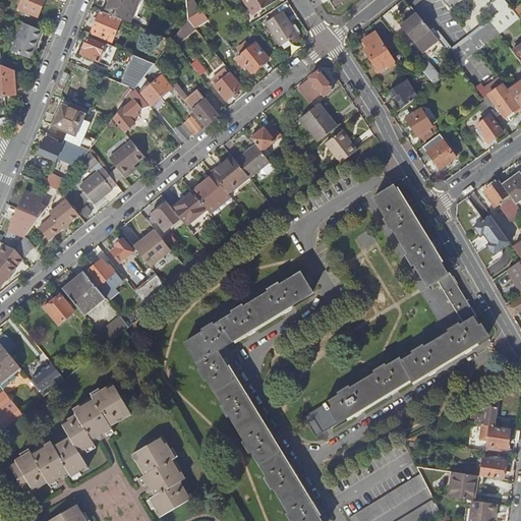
[(22,0),(18,9),(39,17),(45,0),(22,0)]
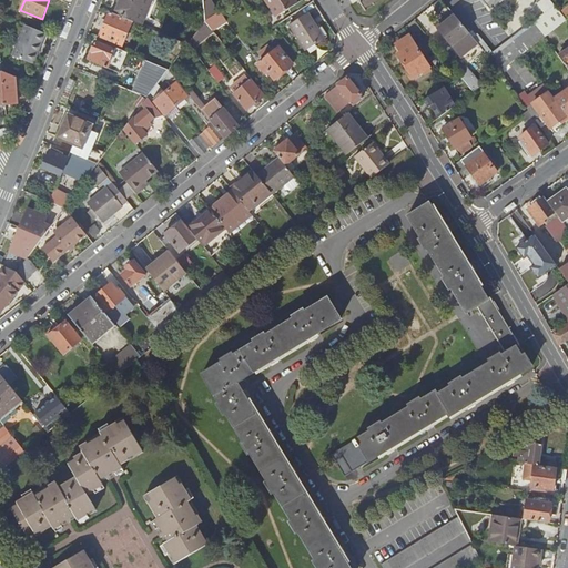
[(121,0),(115,14),(123,18),(133,22),(140,26),(150,0),(121,0)]
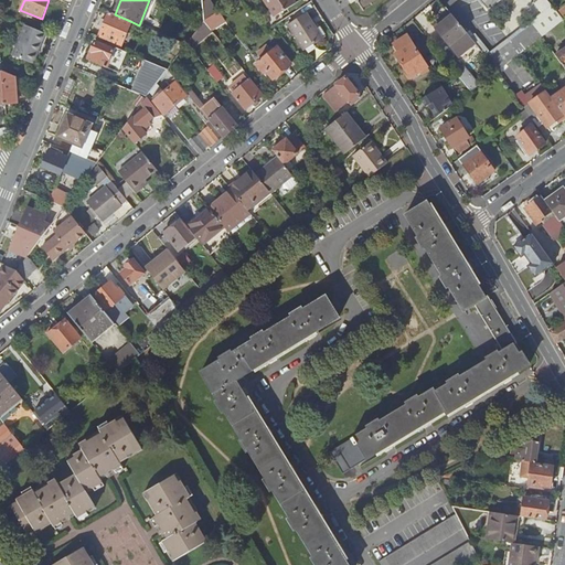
[(264,0),(275,18),(296,3),(294,0),(264,0)]
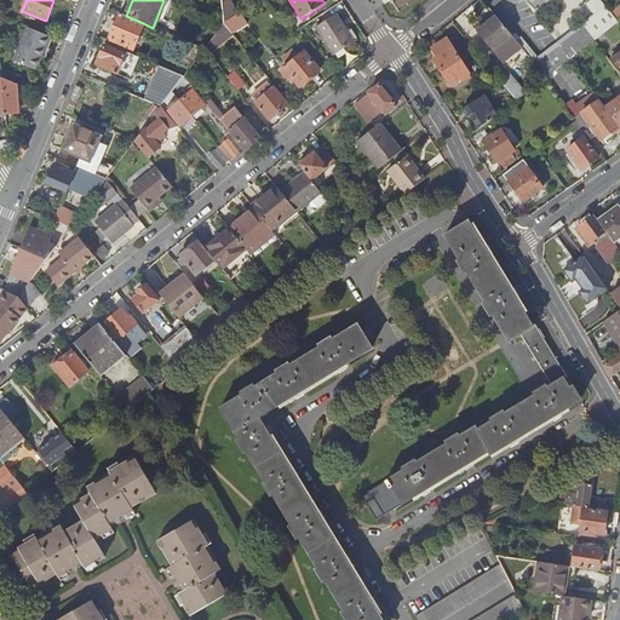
[(389,0),(391,1),(390,3),(391,4),(392,4),(397,12),(400,11),(397,9),(406,4),(407,6),(408,5),(407,3),(411,0),(389,0)]
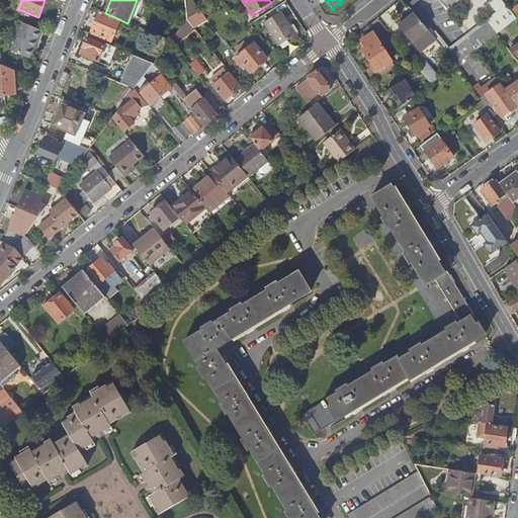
[(440,0),(448,9),(458,1),(456,0),(440,0)]
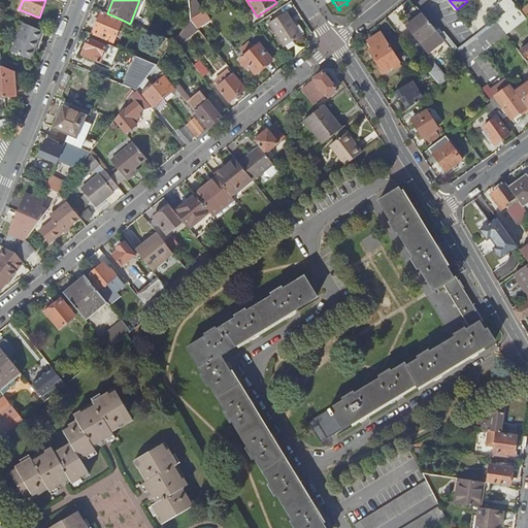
[(498,24),(507,35),(527,19),(519,7),(498,24)]
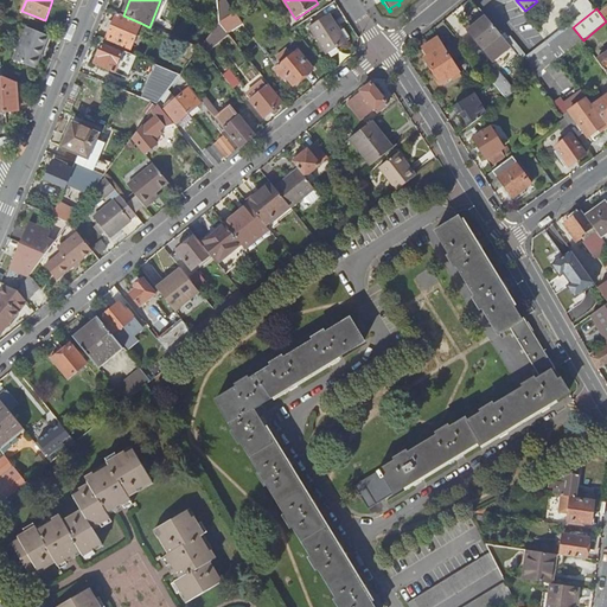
[(132,19),(117,13),(107,39),(132,50),(142,24),(132,19)]
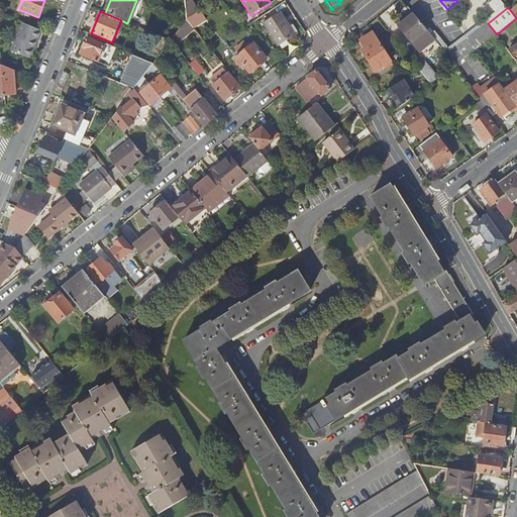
[(281,11),(264,23),(280,46),(297,34),(281,11)]
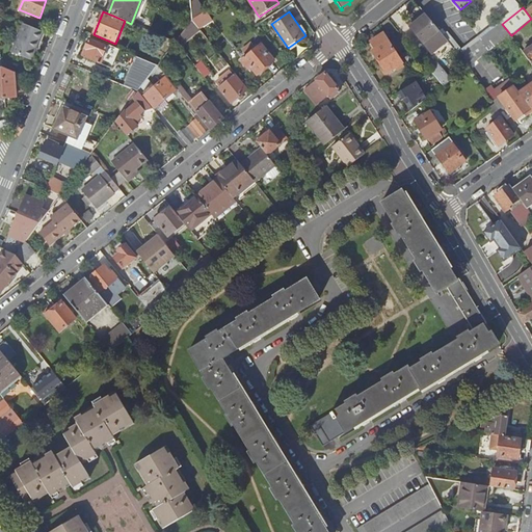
[(192,20),(196,26),(207,17),(204,12),(192,20)]
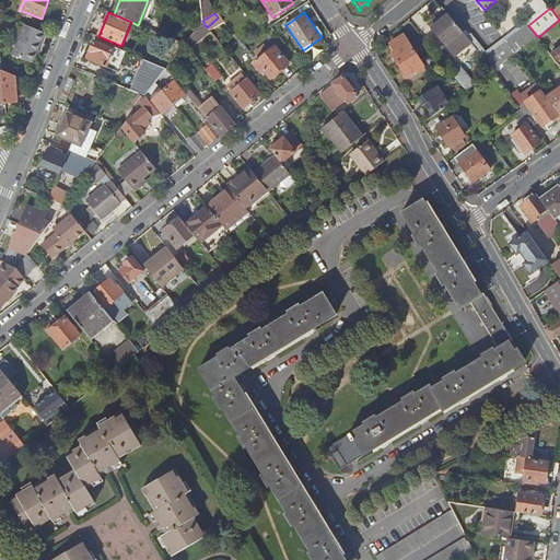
[(471,43),(448,15),(431,28),(454,56),(471,43)]
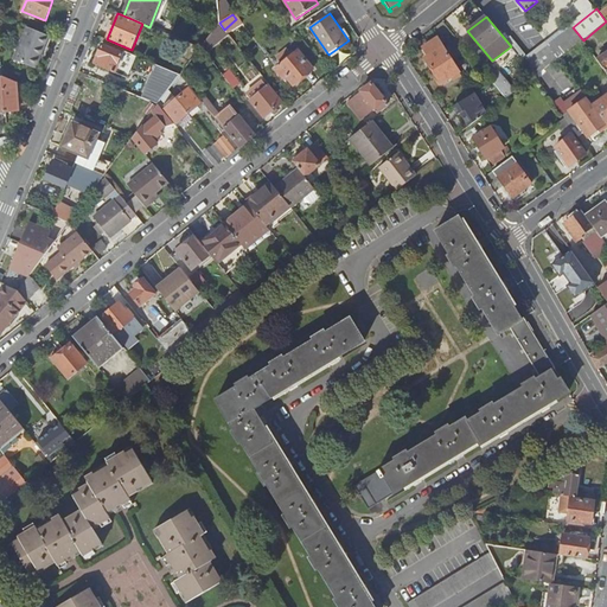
[(219,23),(203,45),(208,51),(229,34),(224,30),(219,23)]
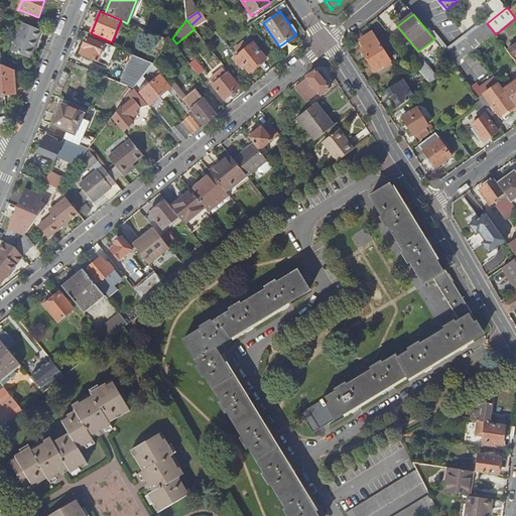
[(485,21),(465,36),(476,49),(496,34),(487,23),(485,21)]
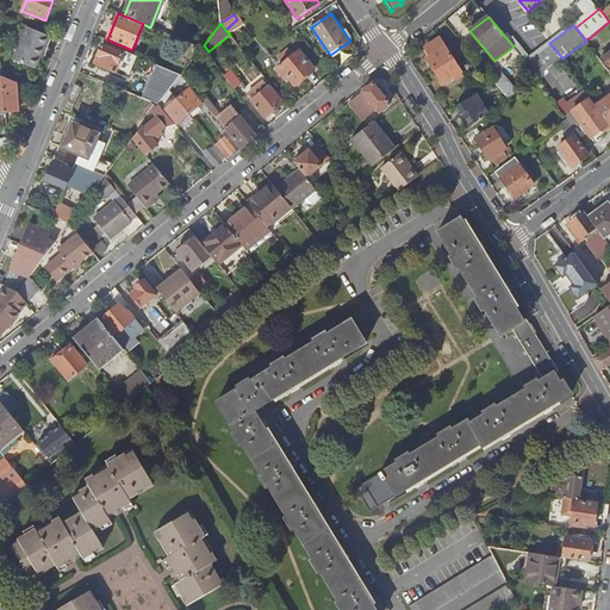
[(50,37),(27,27),(13,60),(36,69),(50,37)]
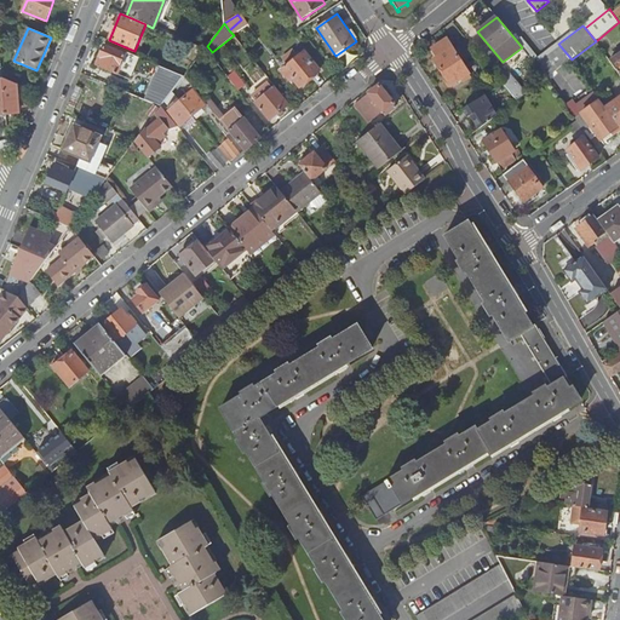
[(469,74),(446,40),(431,50),(437,58),(434,61),(451,86),(461,79),(469,74)]
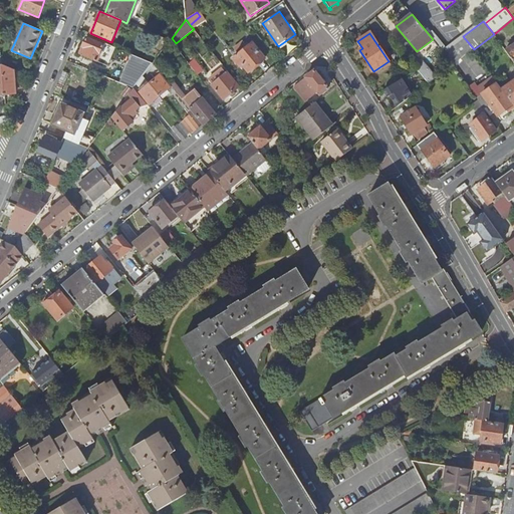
[(114,47),(89,36),(88,39),(87,38),(83,47),(85,47),(82,55),(106,65),(114,47)]
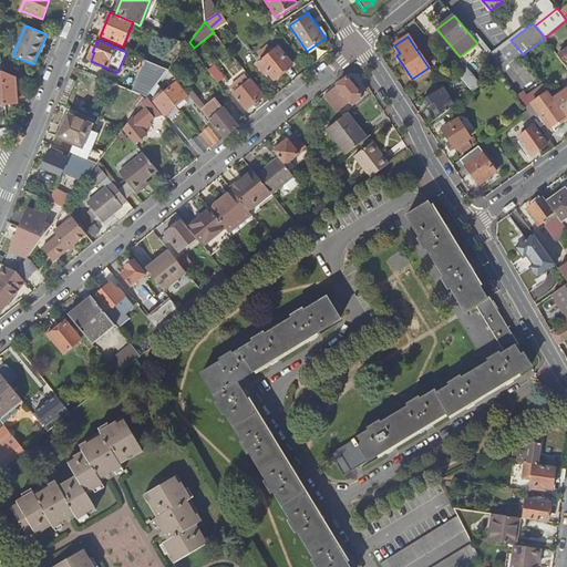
[(511,40),(488,58),(501,71),(504,69),(523,54),(511,40)]
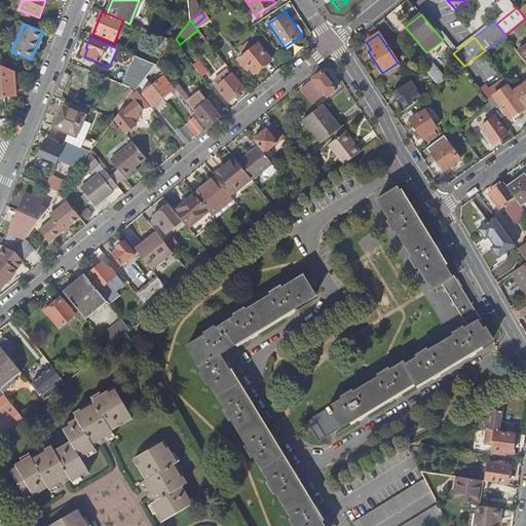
[(248,67),(254,74),(270,61),(258,45),(254,48),(249,42),(240,49),(245,55),(239,61),(246,69),(248,67)]
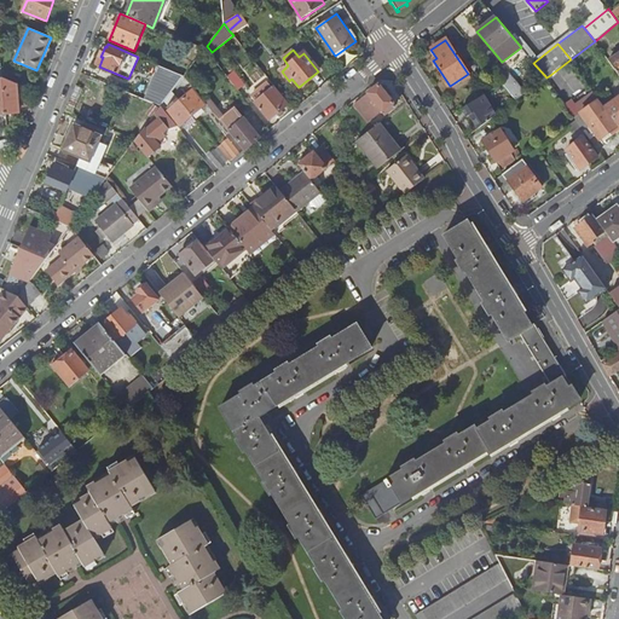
[(571,59),(550,75),(556,82),(571,71),(570,70),(576,67),(571,59)]
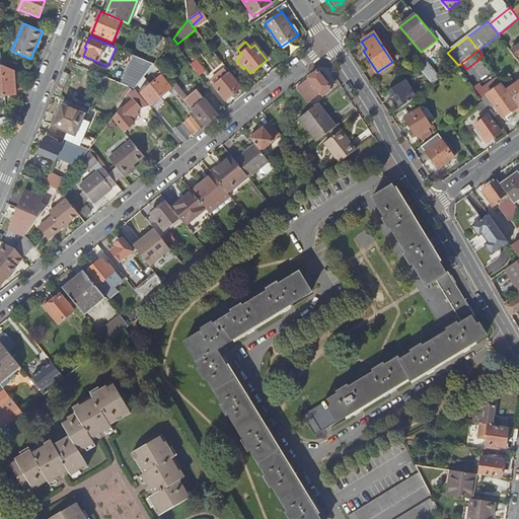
[(197,60),(192,65),(200,76),(206,71),(197,60)]
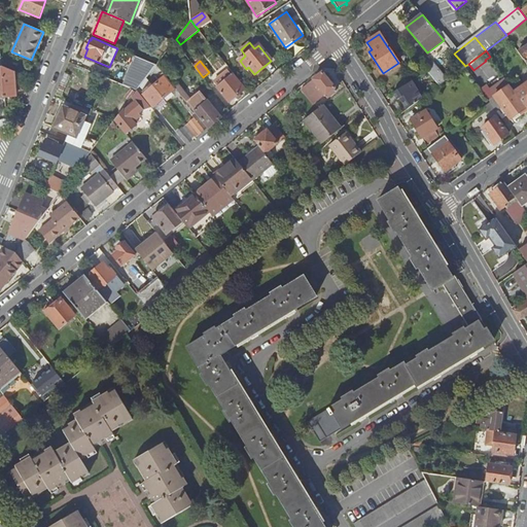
[(426,70),(440,85),(447,80),(433,64),(426,70)]
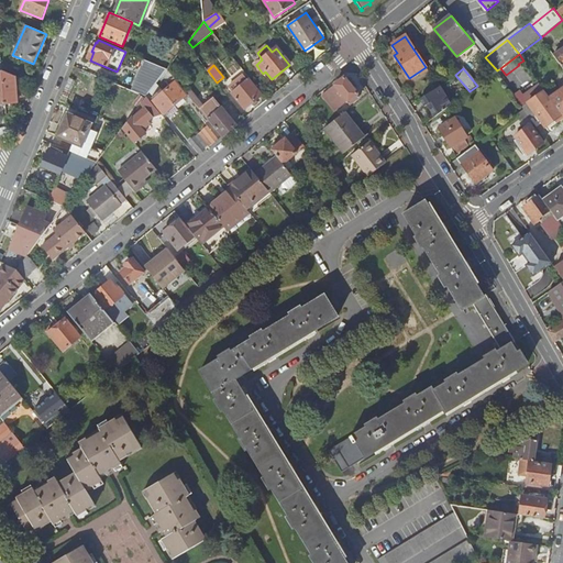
[(0,72),(0,103),(18,102),(17,96),(24,95),(23,80),(2,72),(0,72)]
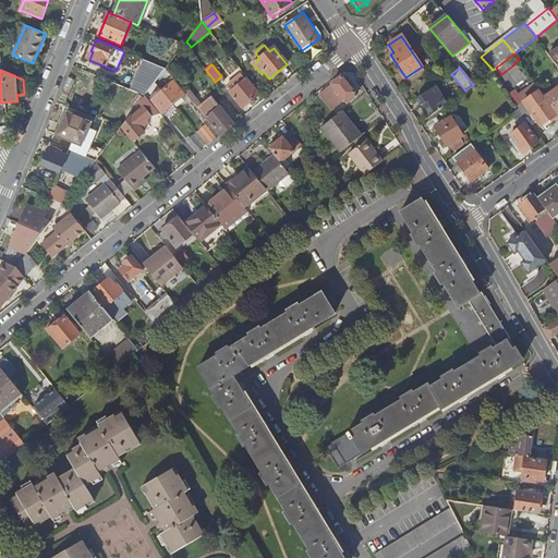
[(261,94),(247,79),(246,80),(242,75),(227,87),(231,93),(230,93),(243,108),(261,94)]
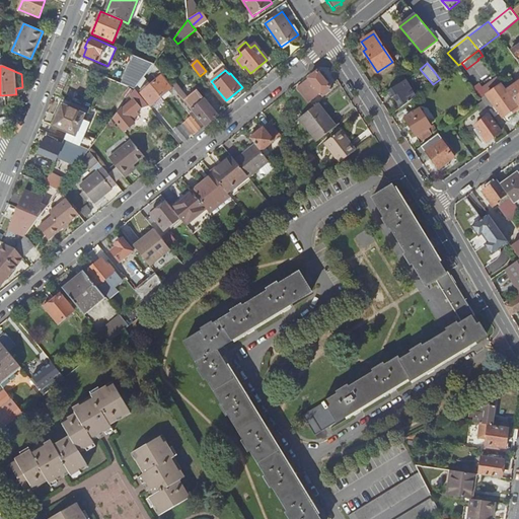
[(147,81),(144,77),(135,89),(149,106),(153,103),(172,87),(170,85),(160,72),(158,74),(160,77),(150,84),(141,92),(139,89),(147,81)]
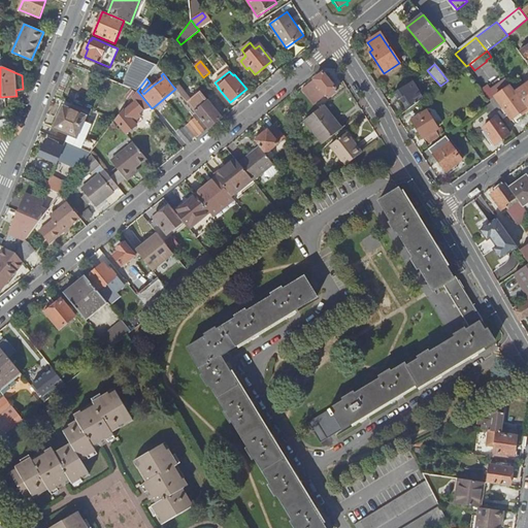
[(323,73),(301,90),(306,97),(311,93),(319,102),(326,96),(328,99),(337,92),(330,84),(333,80),(329,75),(327,78),(323,73)]
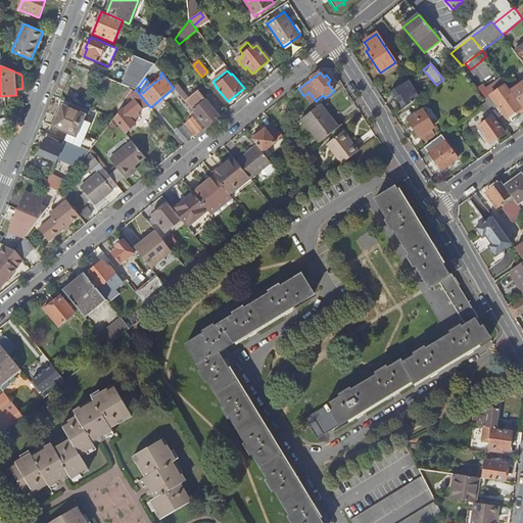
[(408,106),(419,98),(408,81),(390,92),(394,99),(396,98),(403,109),(408,106)]
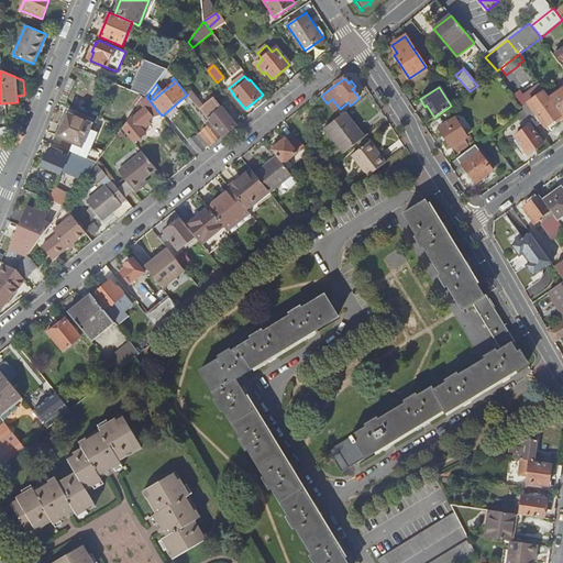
[(163,91),(159,88),(151,97),(153,100),(163,91)]
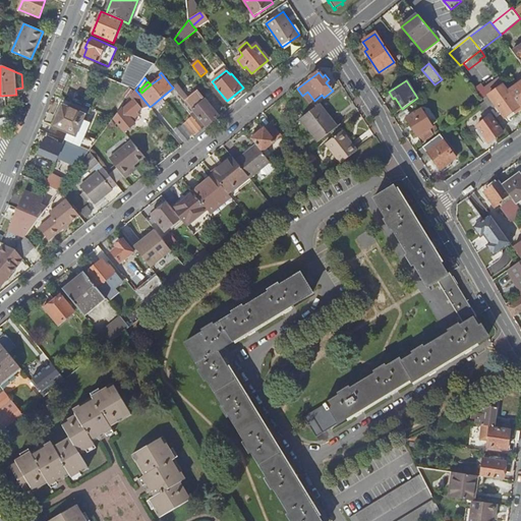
[(509,81),(505,84),(510,91),(513,88),(509,81)]
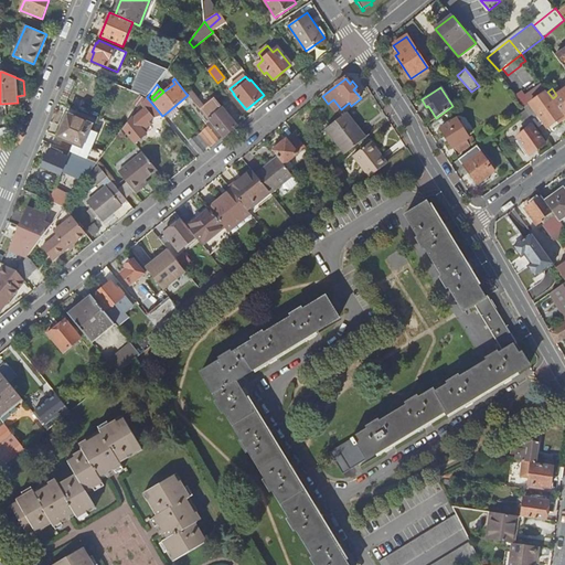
[(185,93),(188,95),(223,138),(235,128),(231,123),(228,120),(231,118),(215,99),(205,107),(190,89),(185,93)]
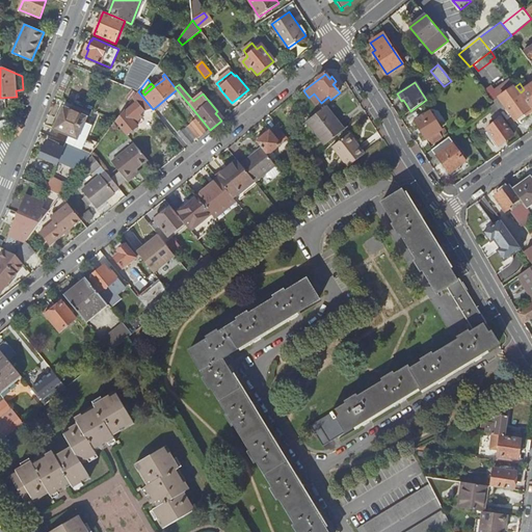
[(531,84),(524,89),(521,92),(531,109),(531,84)]
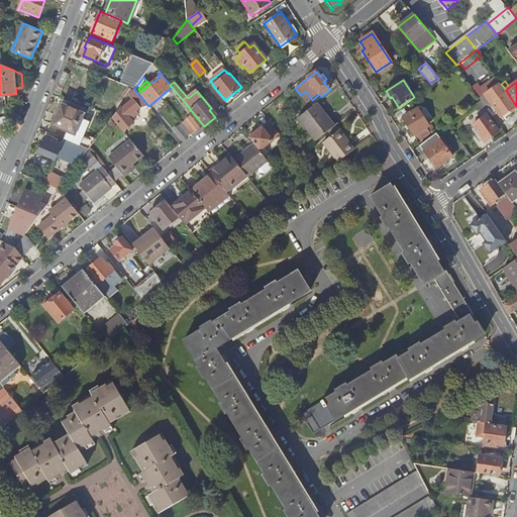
[(486,95),(480,99),(482,101),(486,107),(488,109),(493,105),(501,116),(502,118),(516,108),(516,106),(506,90),(501,84),(486,95)]
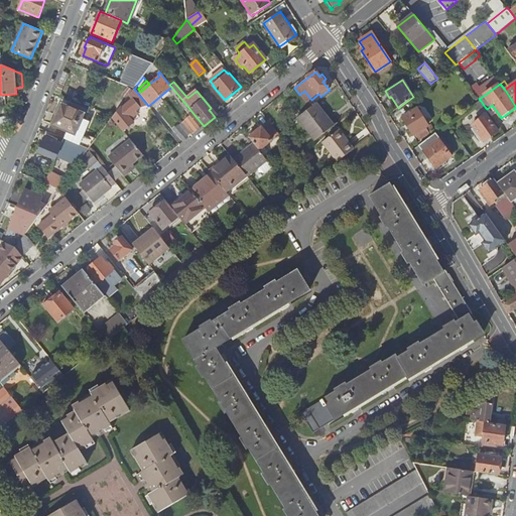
[(113,117),(123,130),(133,122),(130,119),(137,114),(135,111),(139,108),(145,106),(147,109),(149,107),(148,106),(134,89),(126,99),(127,100),(130,97),(132,99),(121,108),(120,107),(113,117)]
